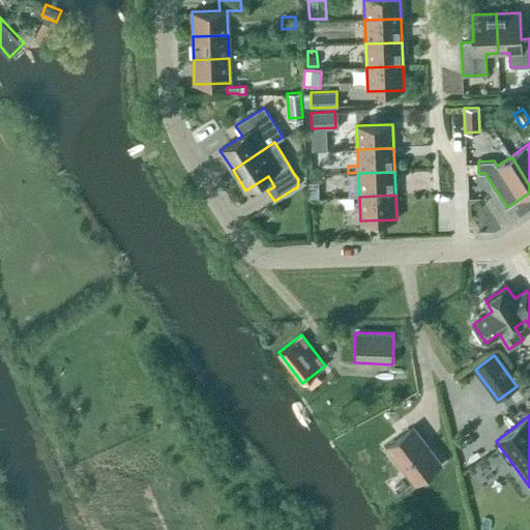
[(441,464),(413,428),(388,447),(415,483),(441,464)]
